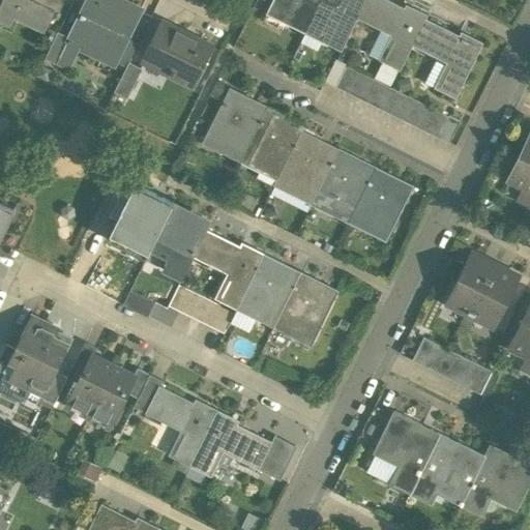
[(59,0),(3,0),(1,4),(47,27),(59,0)]
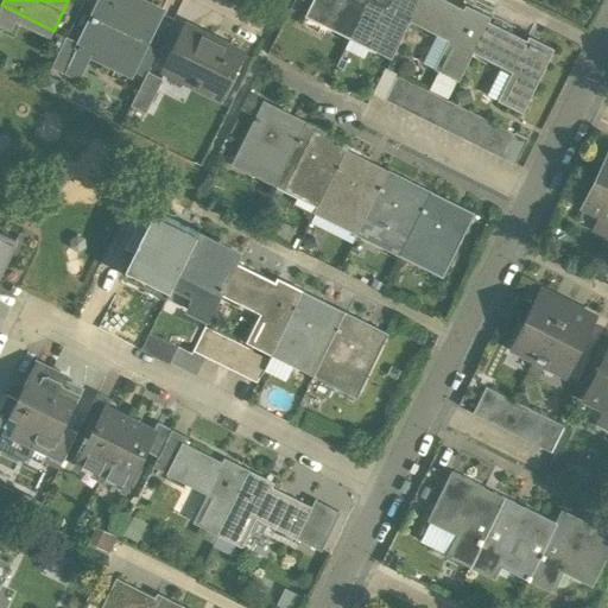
[(162,12),(137,0),(99,0),(80,42),(78,44),(134,70),(162,12)]
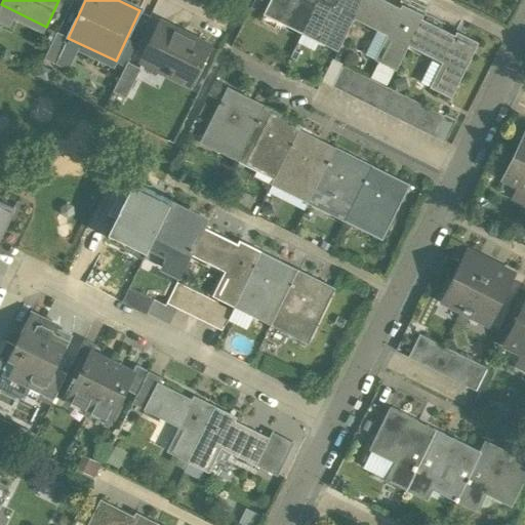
[(272,0),(266,14),(268,15),(272,8),(287,15),(283,24),(300,32),(305,25),(317,0),(272,0)]
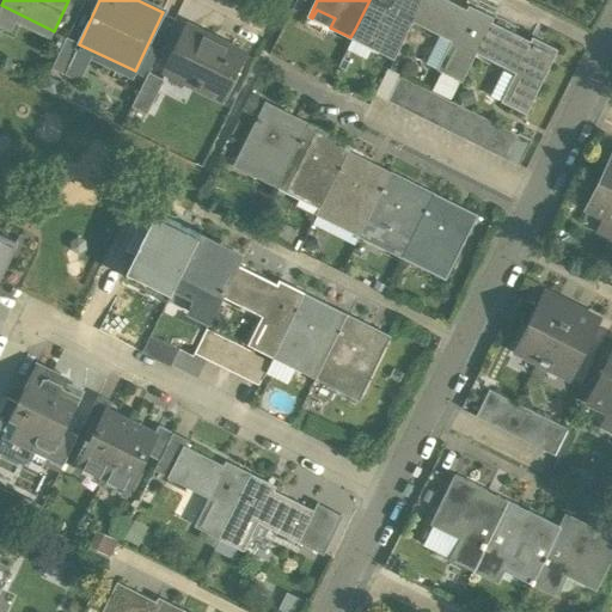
[(369,0),(355,29),(378,40),(373,49),(395,60),(414,22),(423,2),(418,0),(369,0)]
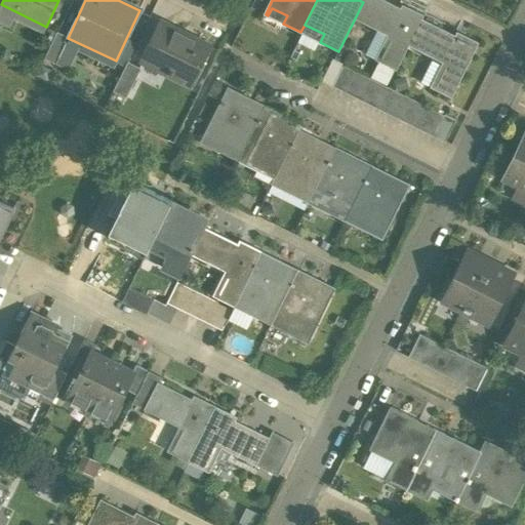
[(401,9),(382,0),(363,0),(363,2),(355,18),(393,37),(380,62),(397,70),(409,46),(422,19),(425,15),(403,4),(401,9)]
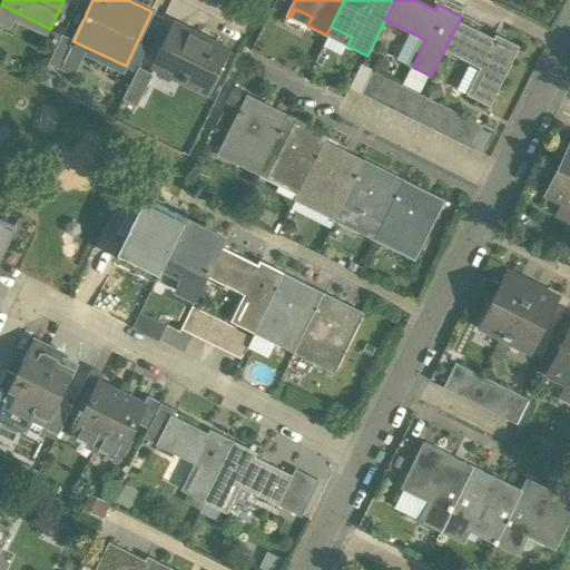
[(494,39),(459,21),(444,50),(485,70),(473,97),(492,106),(521,46),(497,35),(494,39)]
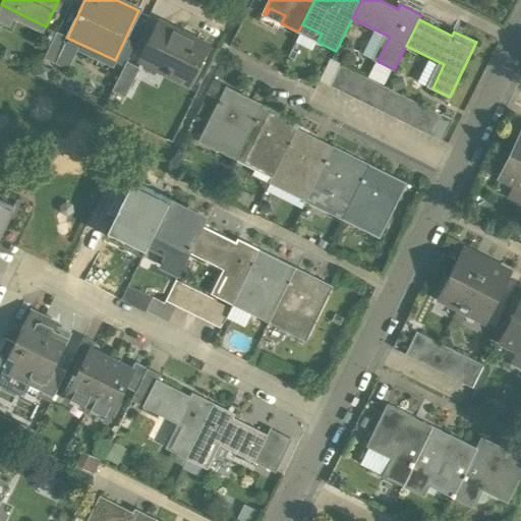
[(208,45),(160,21),(141,60),(166,73),(168,69),(173,71),(171,75),(188,83),(208,45)]
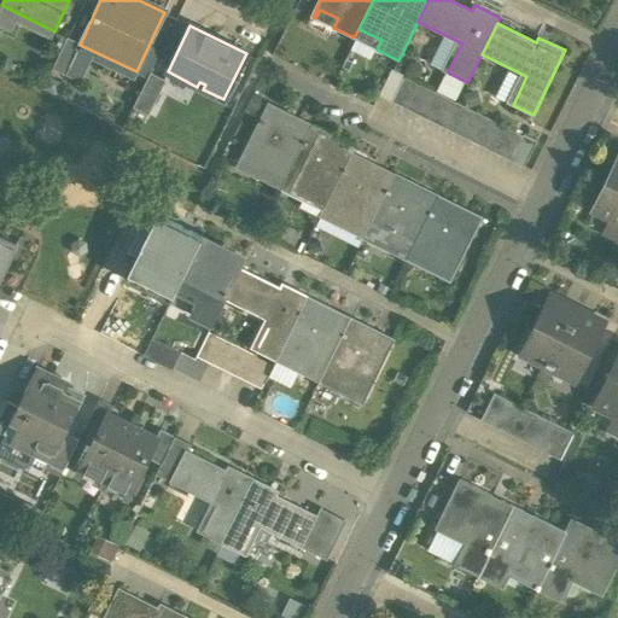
[(81,42),(66,35),(53,65),(66,71),(80,45),(81,42)]
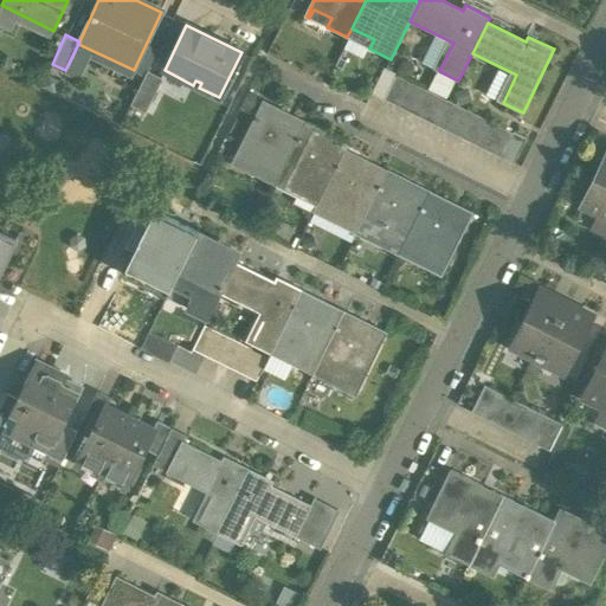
[(386,69),(373,94),(385,100),(397,76),(398,75),(386,69)]
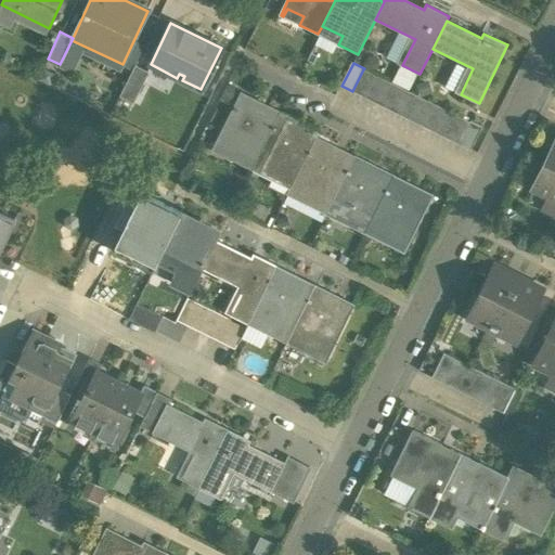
[(136,65),(120,95),(133,102),(150,72),(136,65)]
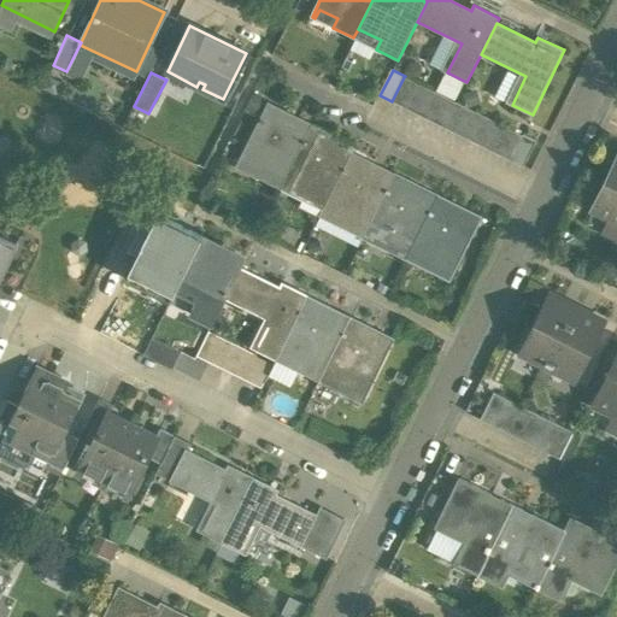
[(404,77),(392,101),(405,109),(418,83),(404,77)]
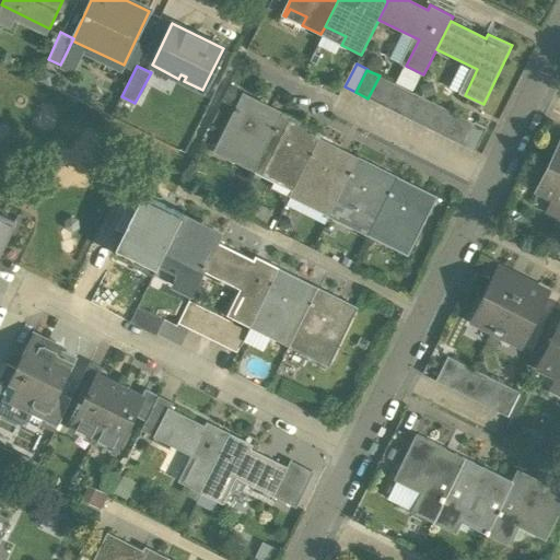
[(380,76),(368,98),(380,104),(391,81),(380,76)]
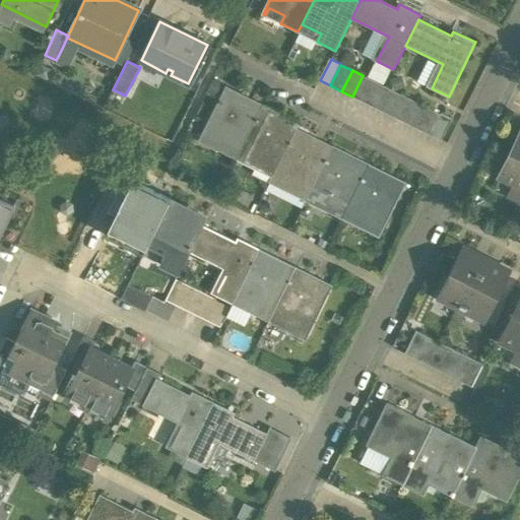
[(374,81),(363,75),(352,96),(364,102),(374,81)]
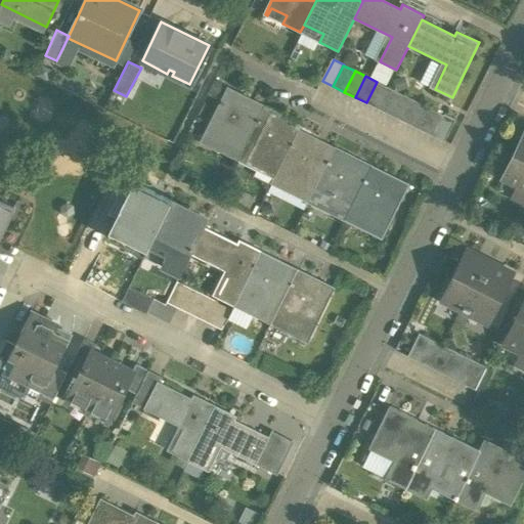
[(388,87),(377,82),(366,102),(378,108),(388,87)]
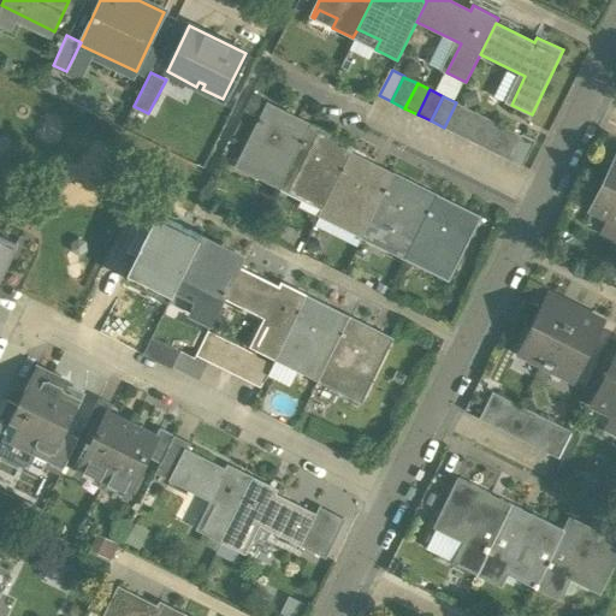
[(292,114),(268,102),(241,157),(264,167),(259,177),(280,188),(285,178),(308,130),(289,122),(292,114)]
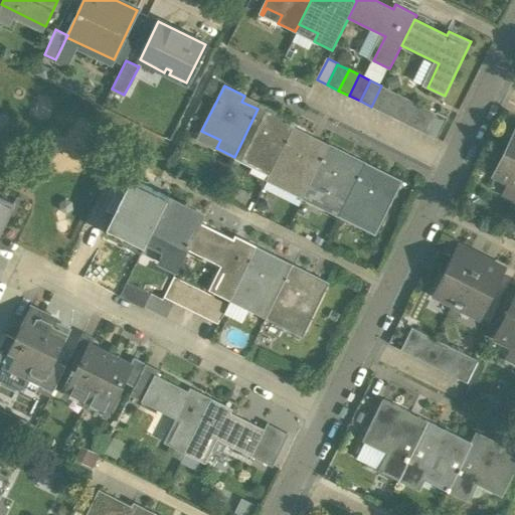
[(392,91),(381,86),(371,107),(382,112),(392,91)]
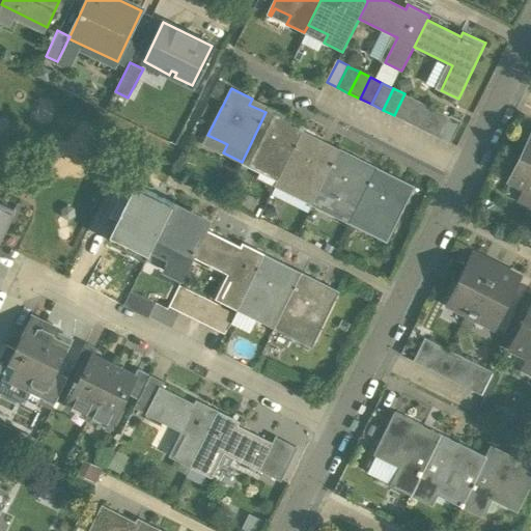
[(404,93),(394,115),(404,120),(416,100),(404,93)]
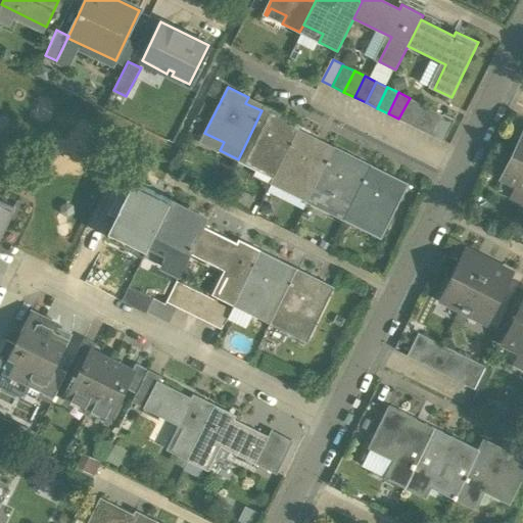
[(410,98),(398,119),(410,124),(420,103),(410,98)]
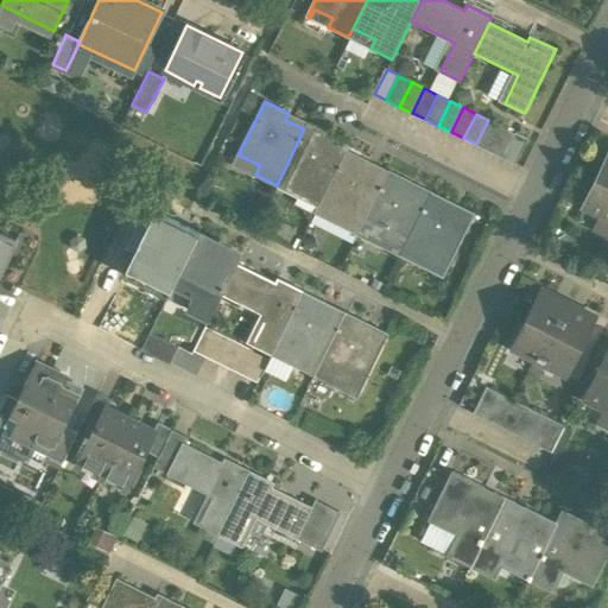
[(501,126),(488,120),(476,144),(489,151),(501,126)]
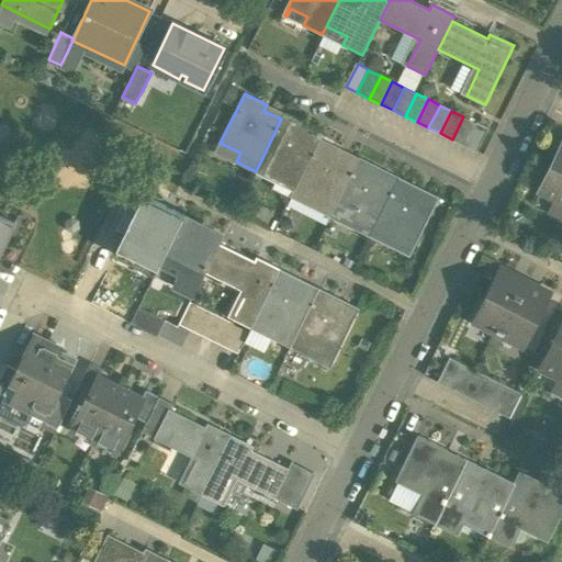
[(281,119),(260,163),(279,172),(274,181),(294,191),(295,188),(321,137),(304,130),(306,124),(284,113),(281,119)]
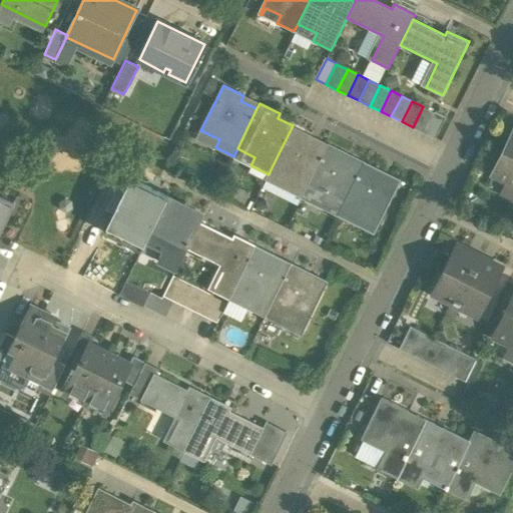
[(434,112),(423,106),(413,127),(424,132),(434,112)]
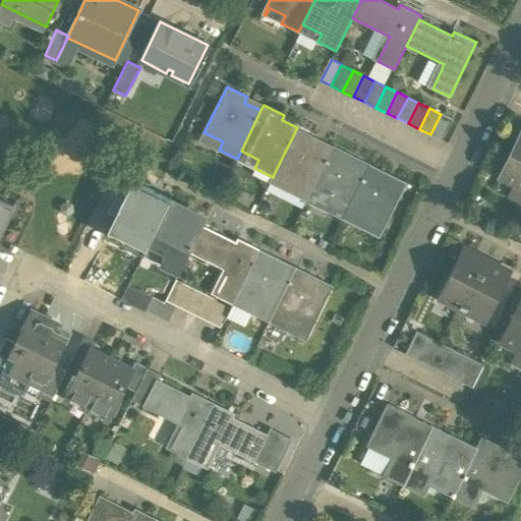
[(317,137),(297,127),(274,174),(292,183),(289,191),(306,200),(310,192),(331,152),(314,143),(317,137)]
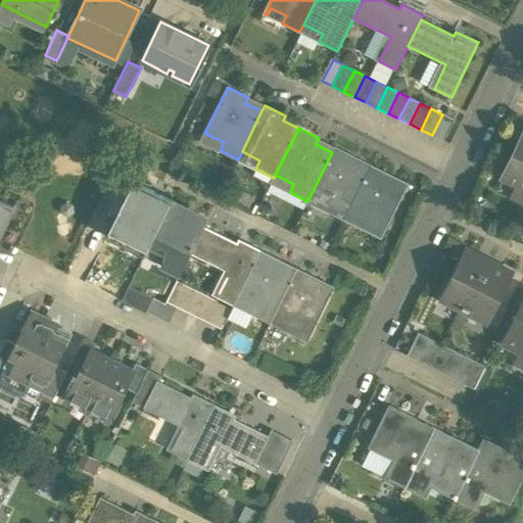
[(522,136),(503,177),(522,186),(522,136)]
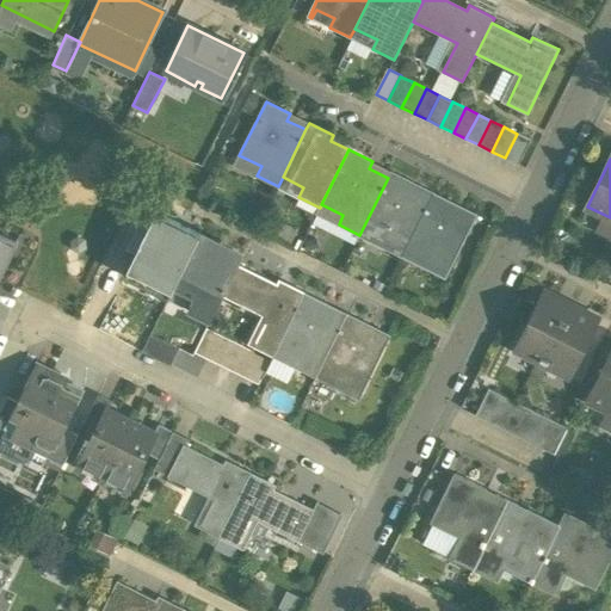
[(415,183),(392,171),(388,178),(364,226),(386,236),(381,246),(402,257),(407,247),(431,199),(412,190),(415,183)]
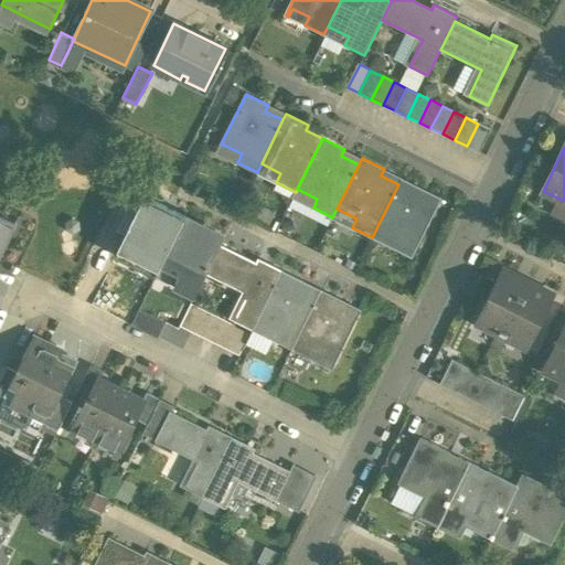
[(398,184),(376,228),(395,238),(392,246),(413,257),(441,198),(440,198),(437,204),(420,195),(424,189),(402,178),(398,184)]
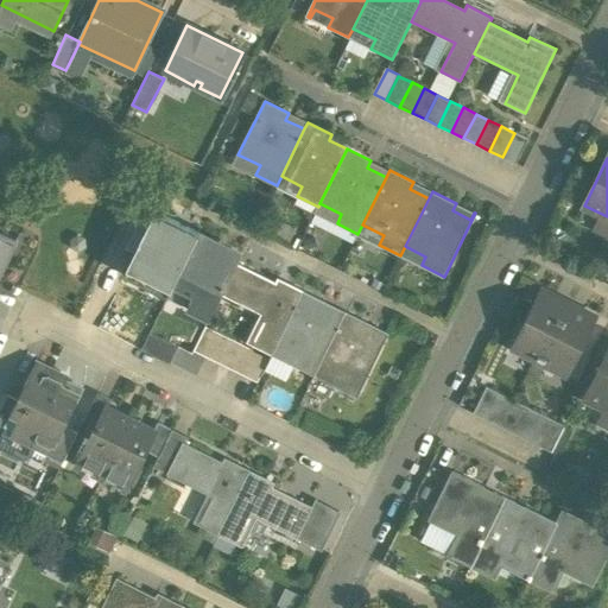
[(127,245),(137,249),(157,210),(146,206),(127,245)]
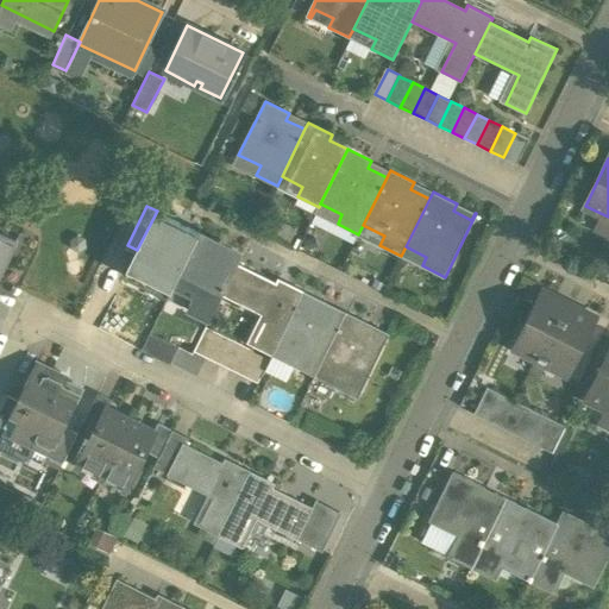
[(200,232),(157,211),(137,250),(125,275),(168,297),(200,232)]
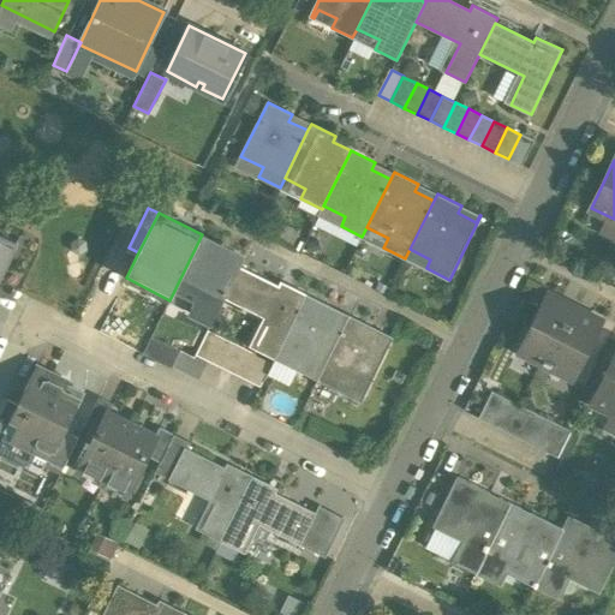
[(245,256),(202,234),(169,300),(213,322),(225,298),(240,266),(245,256)]
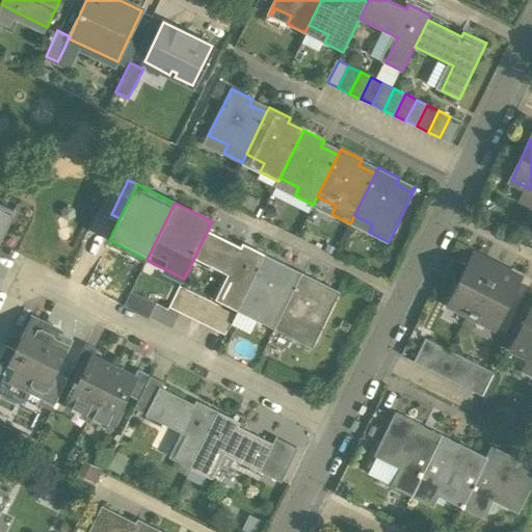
[(0,238),(14,212),(0,205),(0,238)]
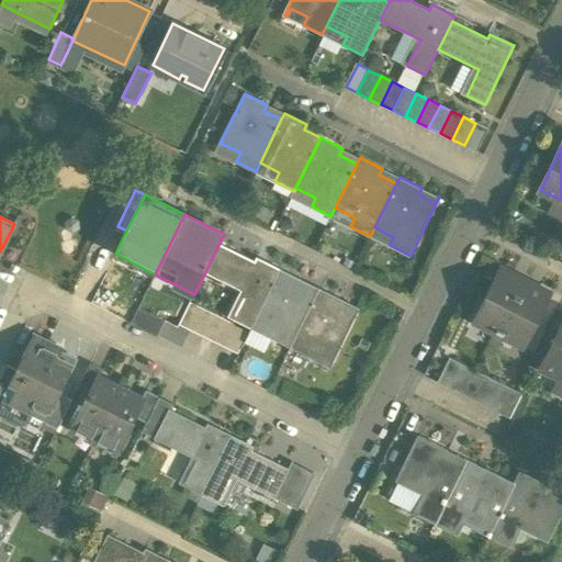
[(263,263),(220,243),(205,272),(246,292),(233,318),(251,327),(281,268),(265,260),(263,263)]
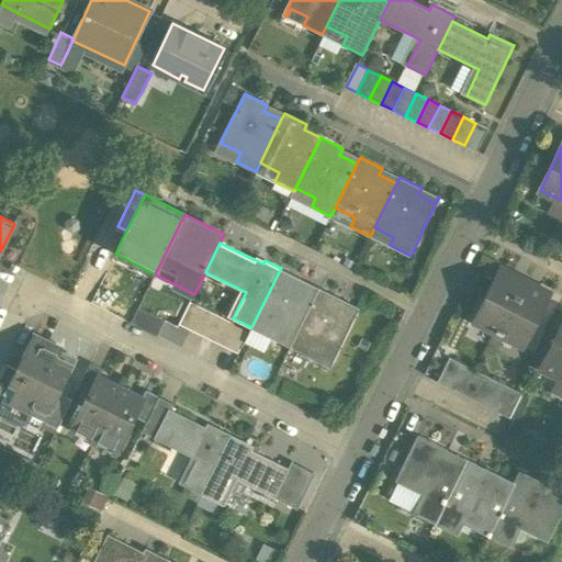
[(319,288),(281,268),(251,327),(291,347),(319,288)]
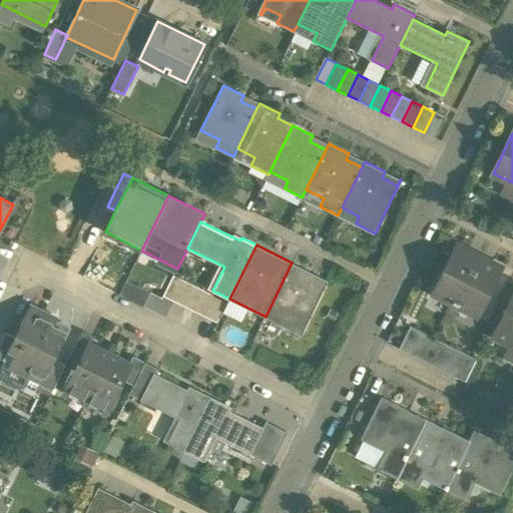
[(480,255),(458,244),(434,293),(456,304),(480,255)]
